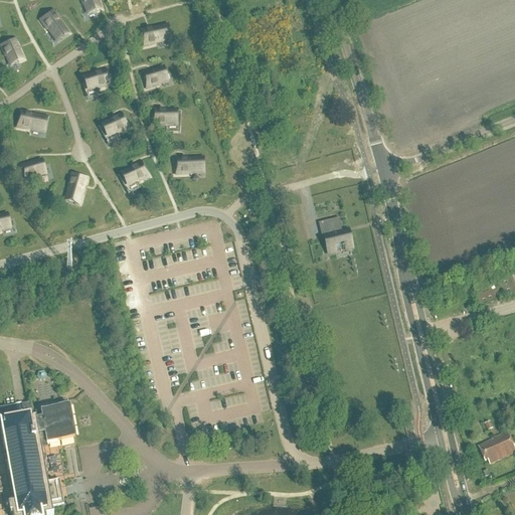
[(97,0),(81,0),(88,15),(101,11),(97,0)]
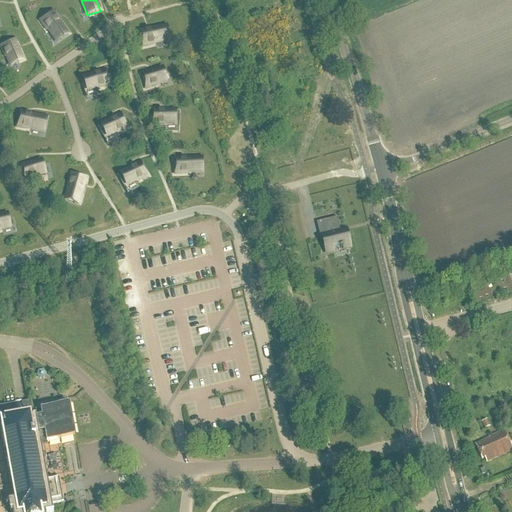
[(52,13),(41,21),(54,40),(66,32),(52,13)]
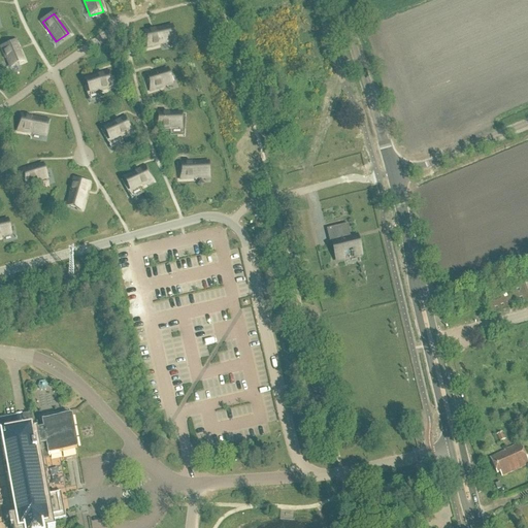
[(167,29),(143,34),(146,48),(170,43),(167,29)]
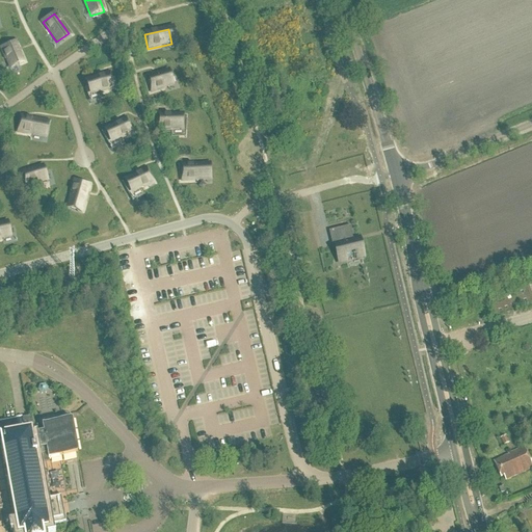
[(16,43),(2,49),(10,70),(24,63),(16,43)]
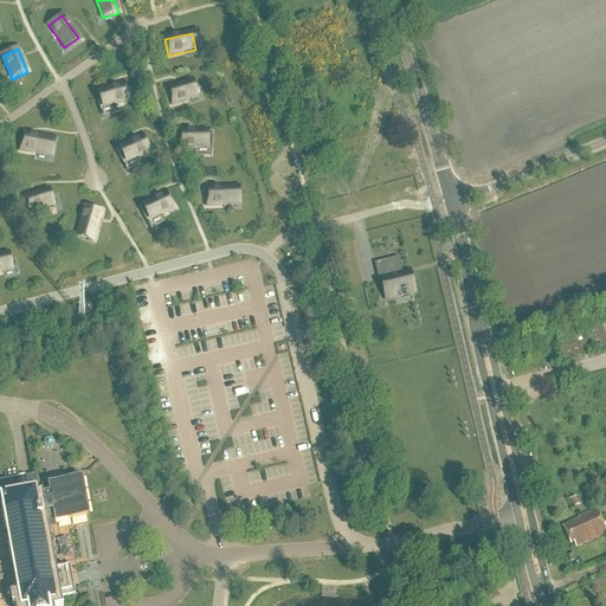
[(192,83),(167,89),(172,105),(197,98),(192,83)]
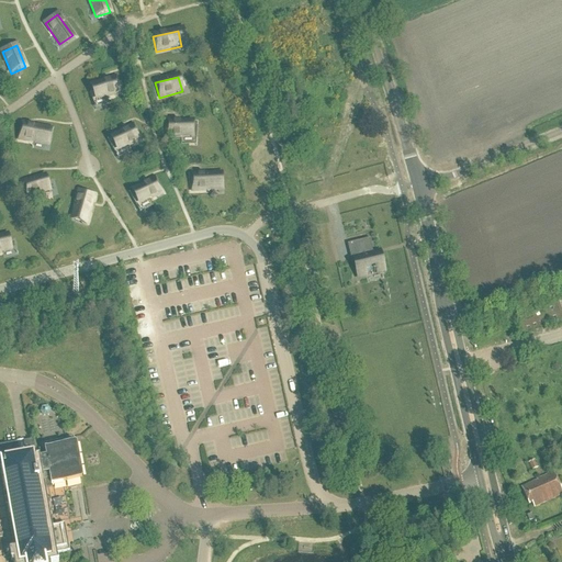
[(116,79),(92,88),(93,92),(97,102),(100,101),(102,107),(109,103),(108,99),(121,94),(116,79)]
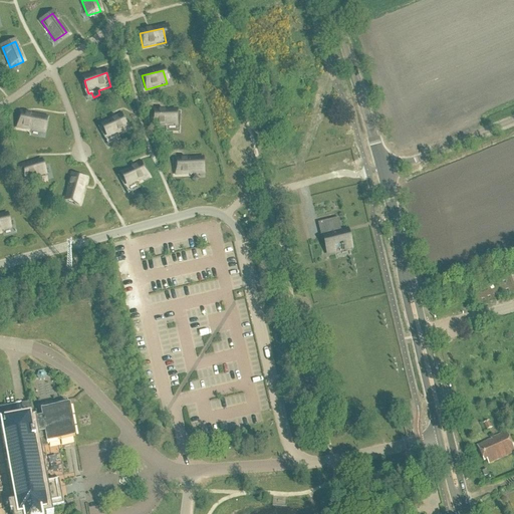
[(177,113),(153,112),(153,126),(176,127),(177,113)]
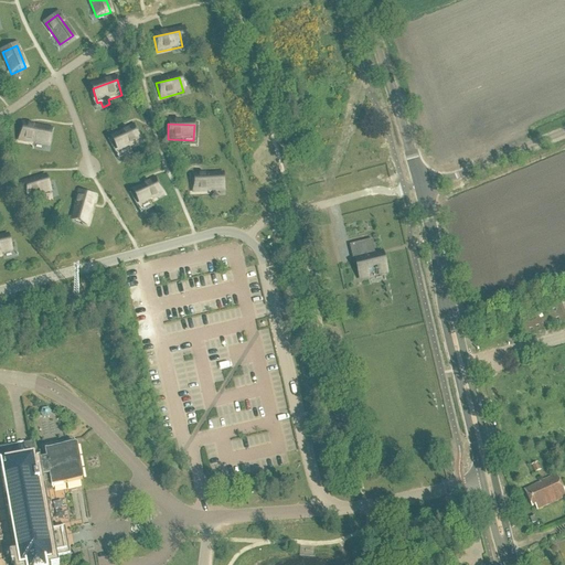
[(48,130),(22,126),(19,141),(44,146),(48,130)]
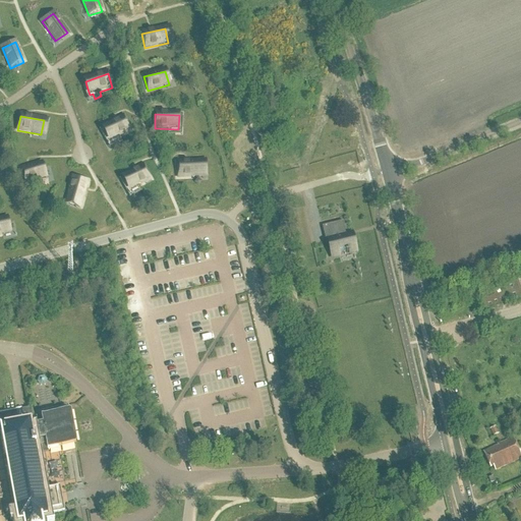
[(124,118),(103,129),(110,142),(113,140),(115,145),(121,141),(119,137),(130,130),(124,118)]
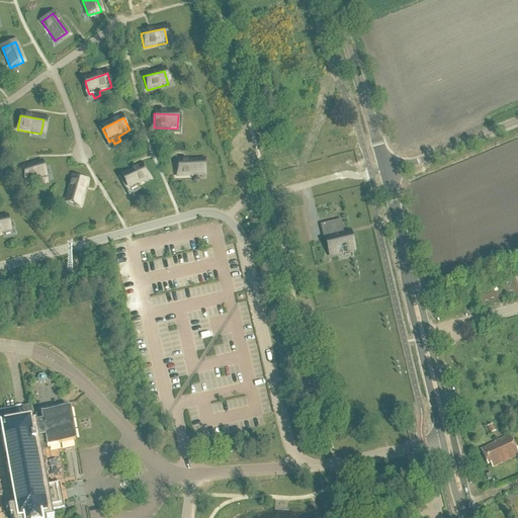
[(199,162),(176,162),(177,176),(200,175),(199,162)]
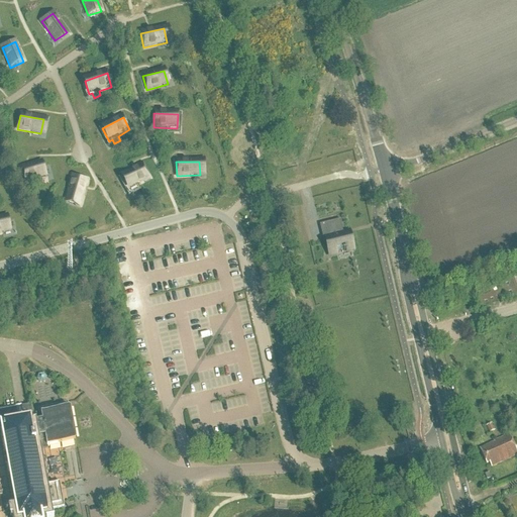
[(41,163),(20,170),(24,183),(45,177),(41,163)]
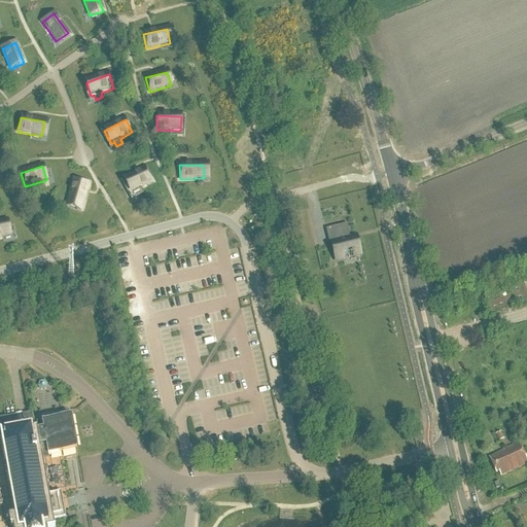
[(132,177),(125,180),(132,194),(135,191),(137,196),(143,192),(141,188),(152,182),(145,169),(132,177)]
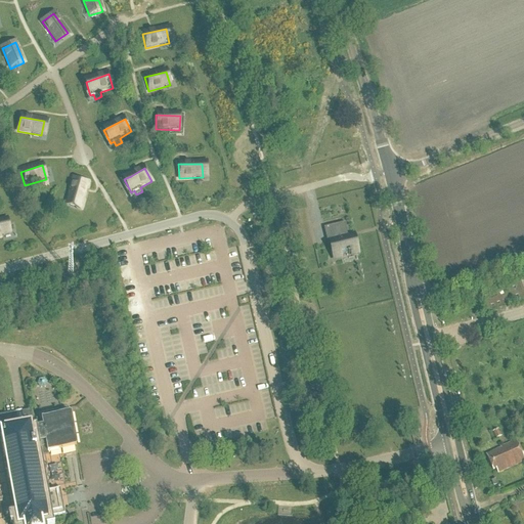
[(88,183),(74,179),(68,202),(82,206),(88,183)]
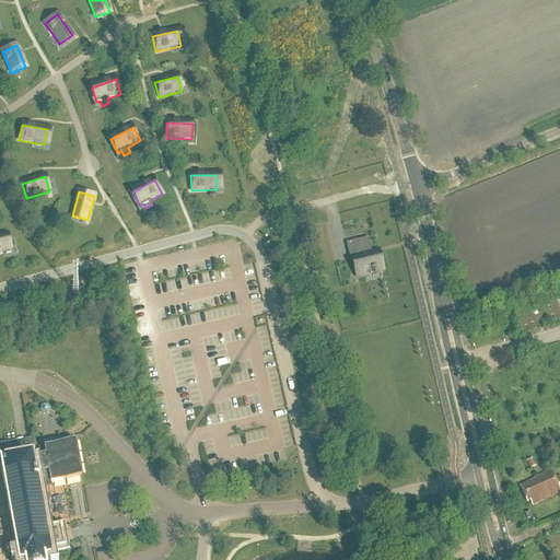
[(361,205),(339,208),(340,218),(362,214),(361,205)]
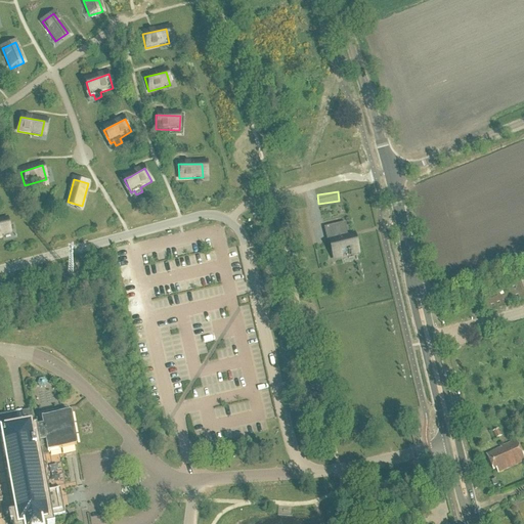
[(354,213),(356,219),(365,216),(363,210),(354,213)]
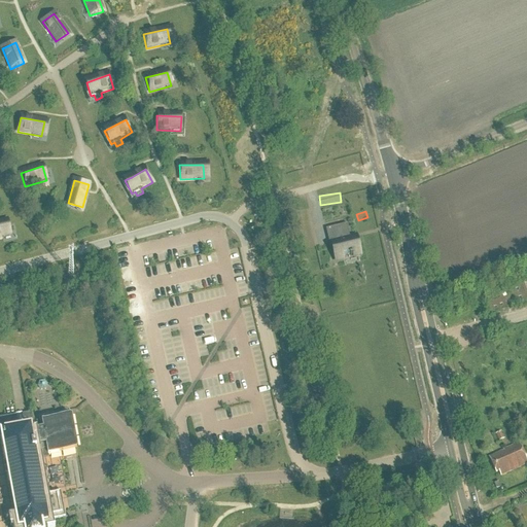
[(7,221),(0,222),(0,238),(10,236),(7,221)]
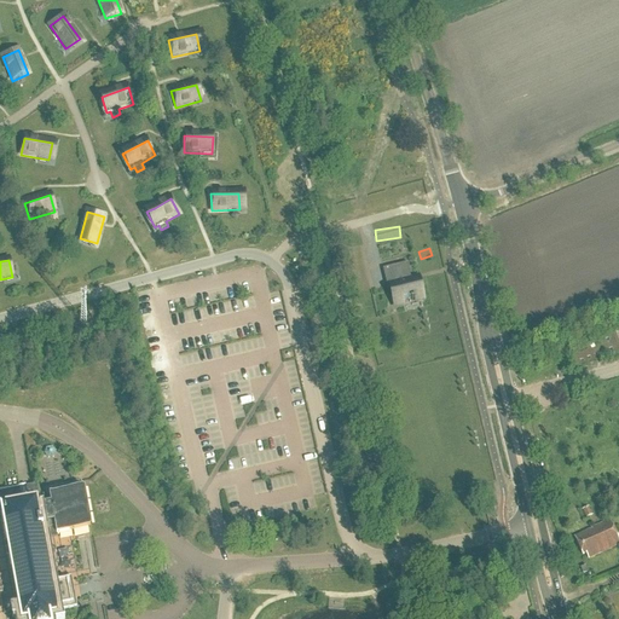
[(408,265),(397,267),(401,284),(389,287),(394,305),(411,301),(411,302),(415,301),(415,300),(422,299),(417,281),(411,282),(408,265)]
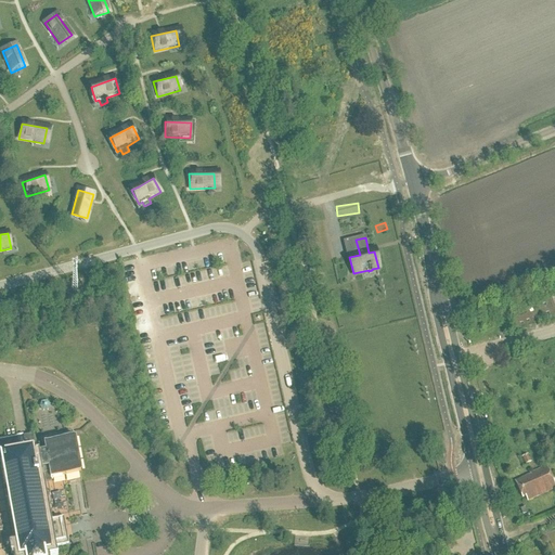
[(46,411),(54,407),(52,402),(43,407),(46,411)]
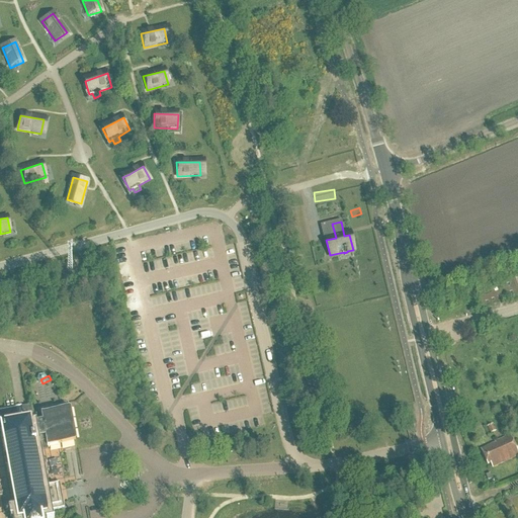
[(0,428),(2,428),(4,434),(14,488),(19,517),(47,517),(34,451),(49,448),(75,443),(68,410),(42,415),(42,414),(40,415),(42,422),(32,424),(31,422),(30,423),(18,425),(17,420),(23,419),(21,407),(15,408),(15,409),(4,411),(0,411),(0,428)]
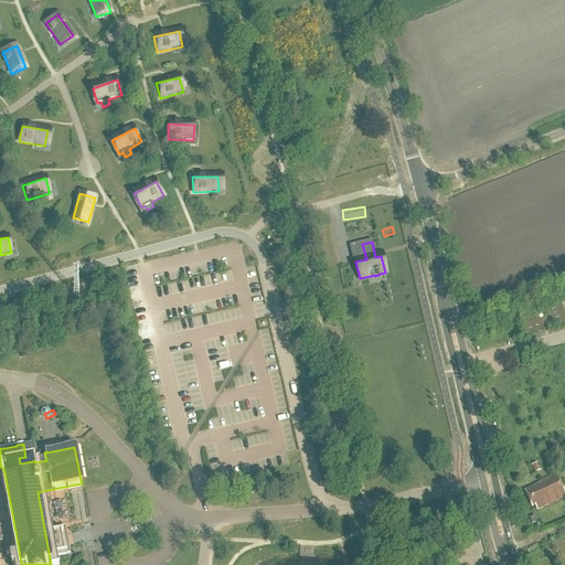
[(541,472),(536,465),(530,469),(534,477),(541,472)]
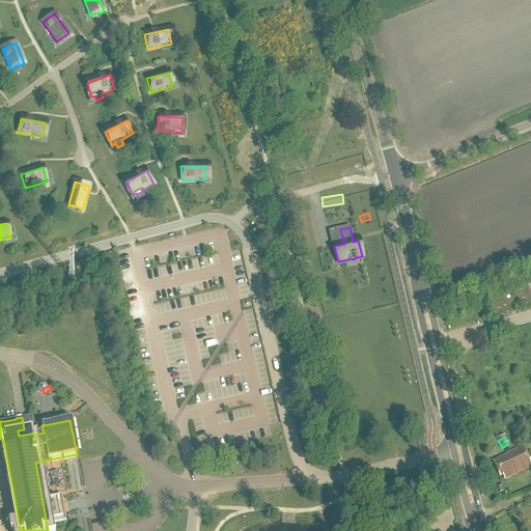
[(503,475),(505,480),(513,476),(530,468),(530,465),(523,447),(507,454),(508,455),(493,463),(500,477),(503,475)]
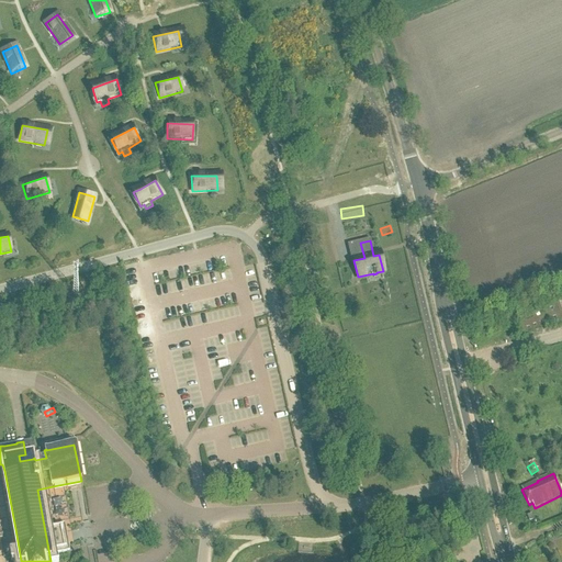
[(67,543),(75,542),(72,519),(65,520),(67,543)]
